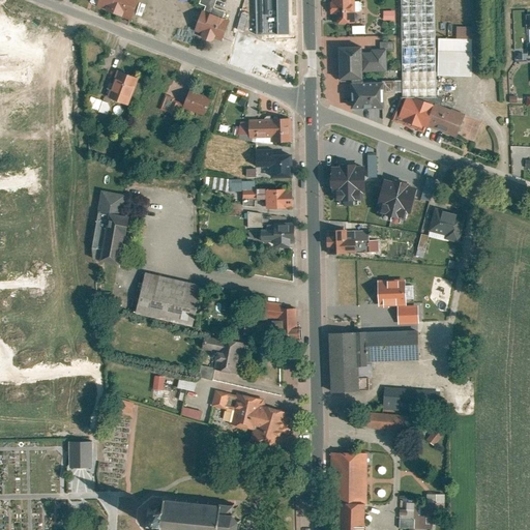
[(140,0),(99,0),(96,8),(131,22),(140,0)]
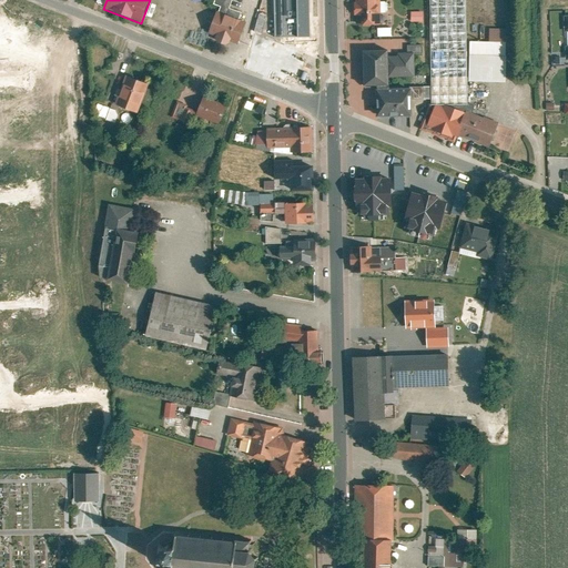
[(233,0),(215,0),(213,7),(220,9),(217,14),(239,22),(241,16),(230,11),(233,0)]
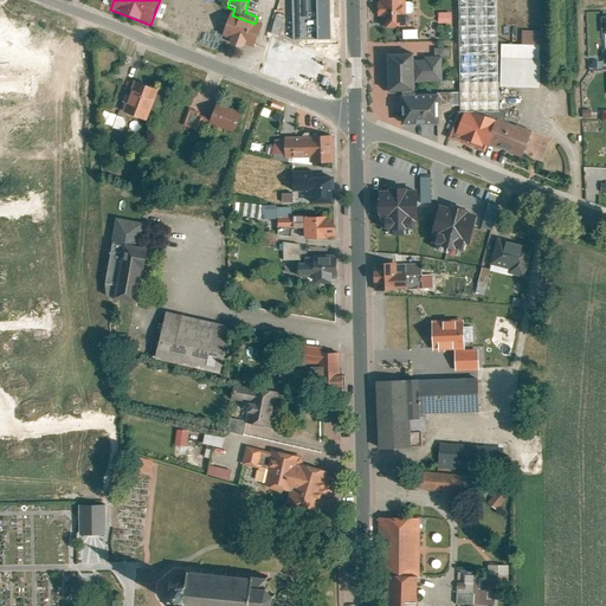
[(331,0),(294,0),(295,32),(334,32),(331,0)]
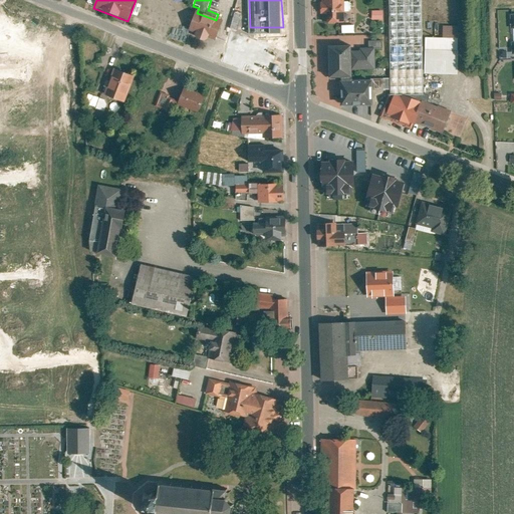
[(321,0),(322,24),(345,24),(344,0),(321,0)]
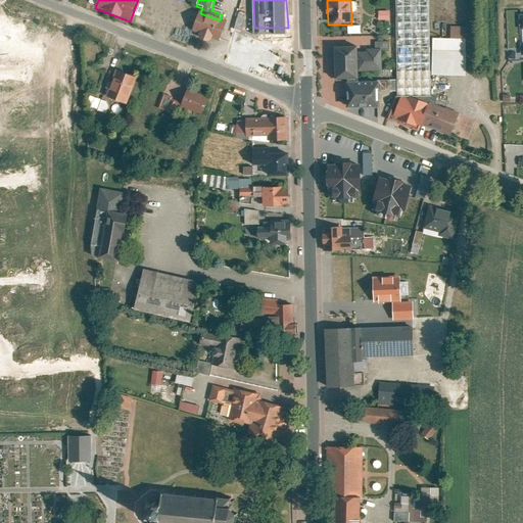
[(411,99),(431,99),(429,0),(395,0),(397,81),(380,82),(380,93),(397,93),(397,97),(397,99),(411,99)]
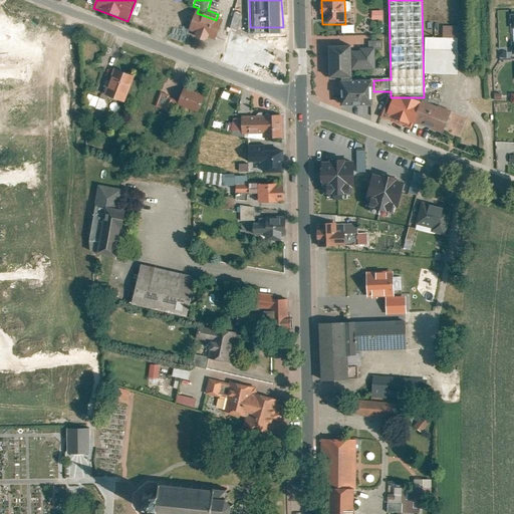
[(382,12),(372,12),(372,21),(382,21),(382,12)]
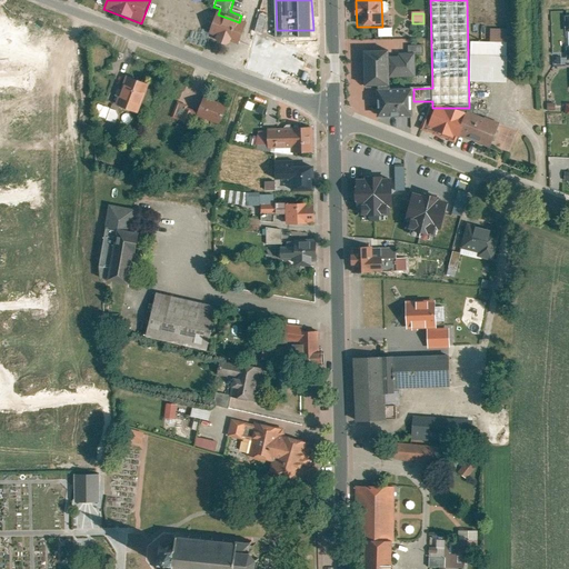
[(239,22),(218,15),(210,36),(238,47),(247,26),(239,22)]
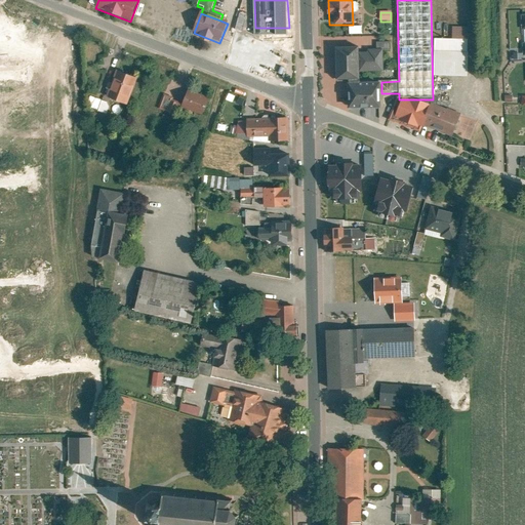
[(0,30),(0,78),(6,80),(8,73),(32,80),(44,42),(1,28),(0,30)]
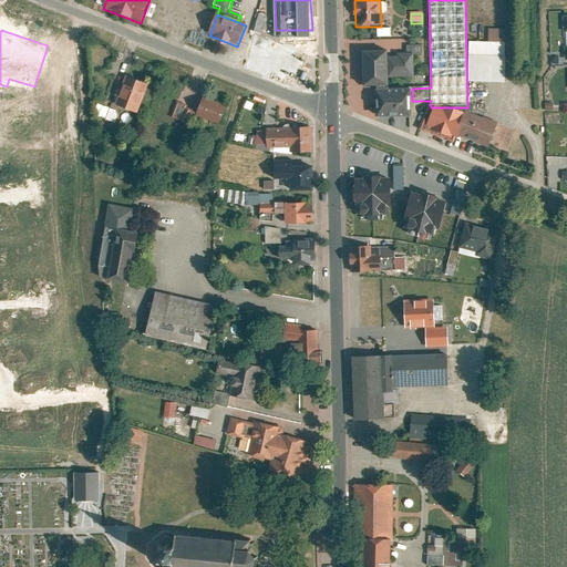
[(276,30),(263,31),(263,38),(259,38),(260,53),(268,53),(268,65),(315,64),(315,30),(312,30),(276,30)]
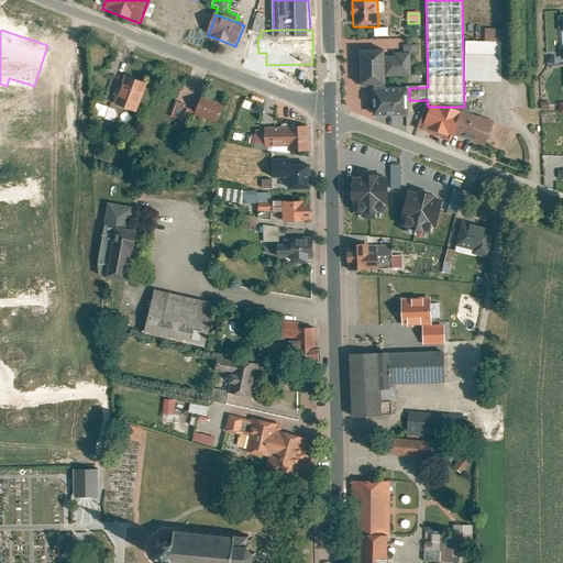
[(503,31),(485,30),(485,43),(501,43),(503,31)]
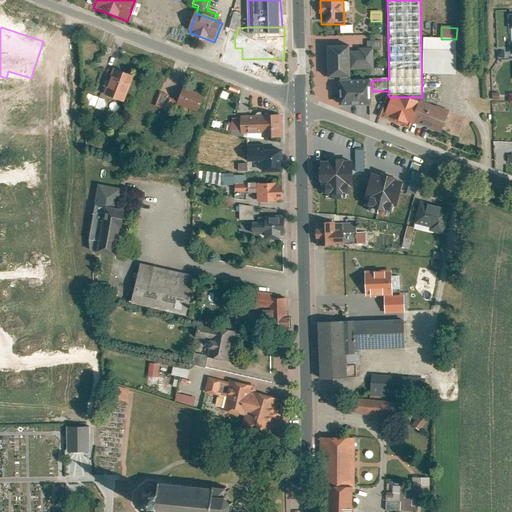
[(423,74),(456,75),(456,39),(441,39),(423,38),(423,74)]
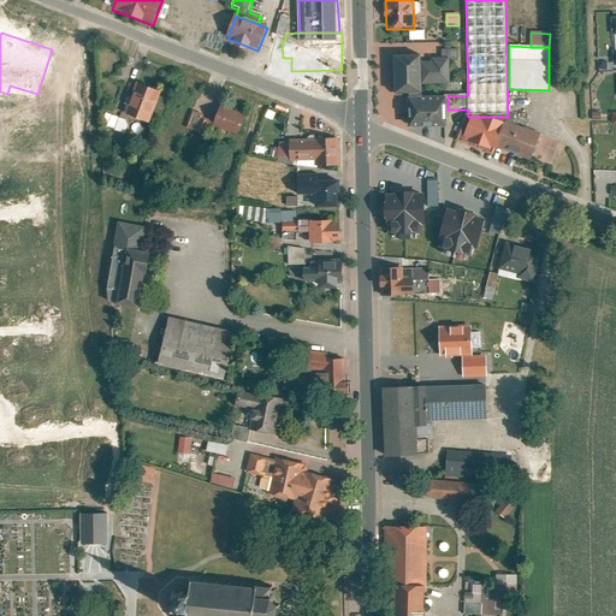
[(421,59),(395,59),(396,98),(422,96),(422,86),(421,63),(421,59)]
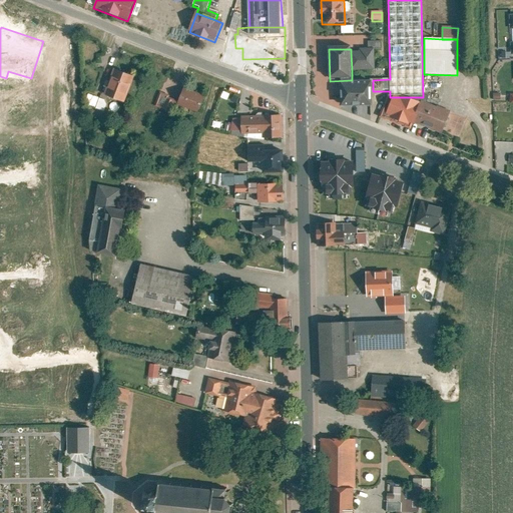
[(351,52),(352,71),(375,71),(374,49),(360,50),(360,52),(351,52)]
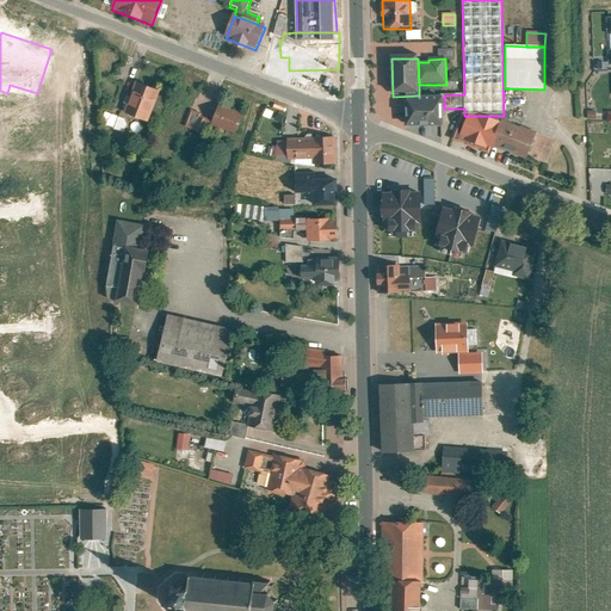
[(159,90),(136,81),(125,112),(148,121),(159,90)]
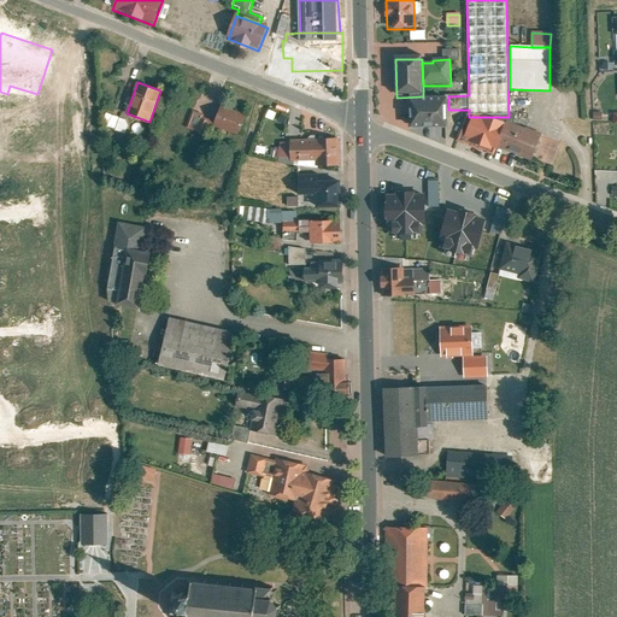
[(410,101),(411,131),(448,130),(447,100),(410,101)]
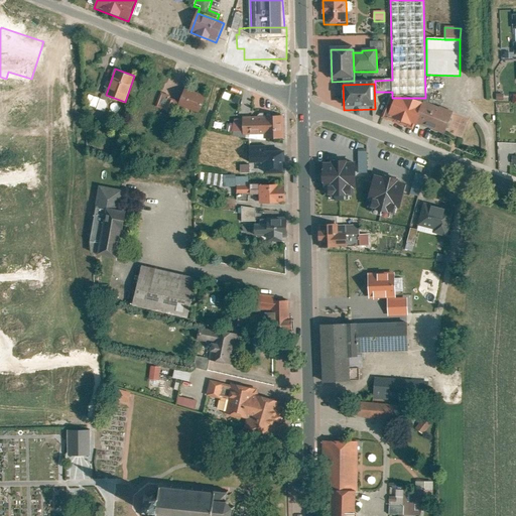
[(205,97),(183,90),(178,106),(199,113),(205,97)]
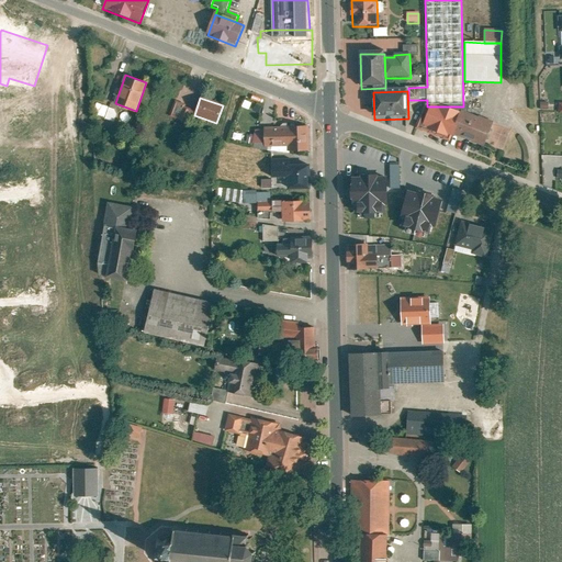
[(192,108),(175,101),(168,115),(186,123),(192,108)]
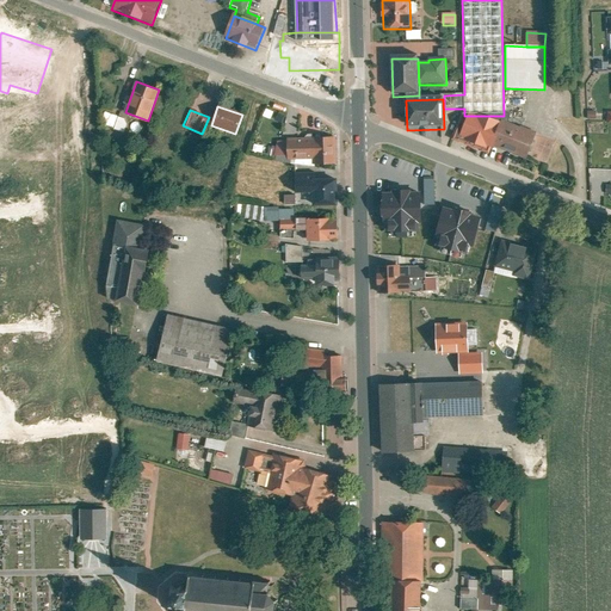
[(109,112),(104,125),(124,133),(129,119),(109,112)]
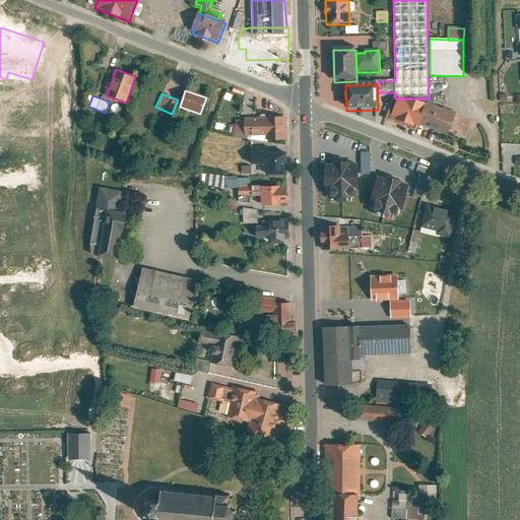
[(419,126),(428,106),(408,99),(395,99),(395,96),(393,96),(384,120),(417,133),(419,126)]
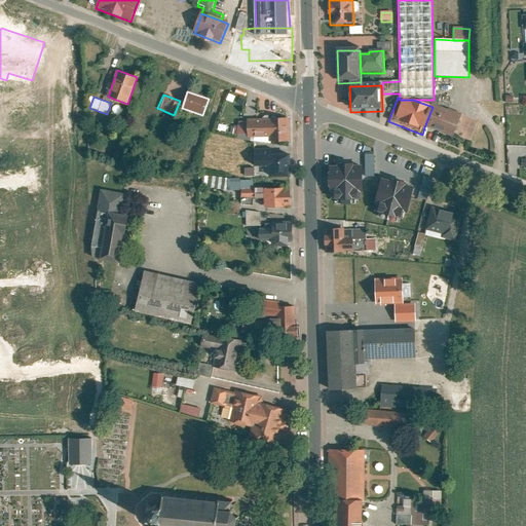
[(461,118),(433,107),(424,127),(453,139),(461,118)]
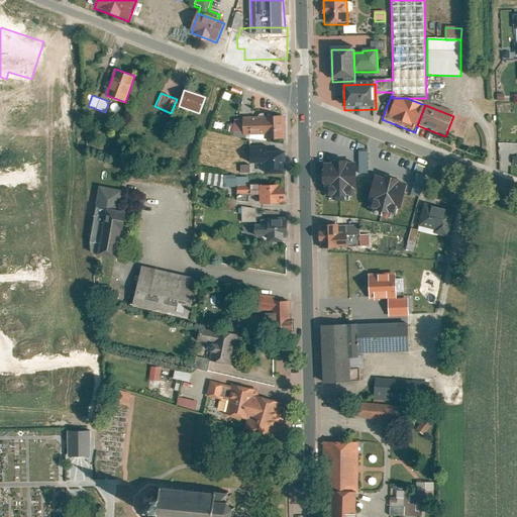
[(287,116),(247,117),(247,119),(248,129),(248,134),(270,133),(270,137),(287,137),(287,116)]
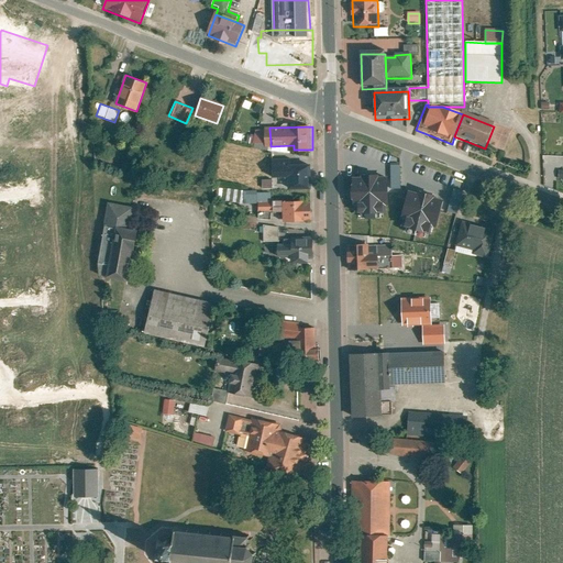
[(257,130),(258,141),(271,141),(269,130),(257,130)]
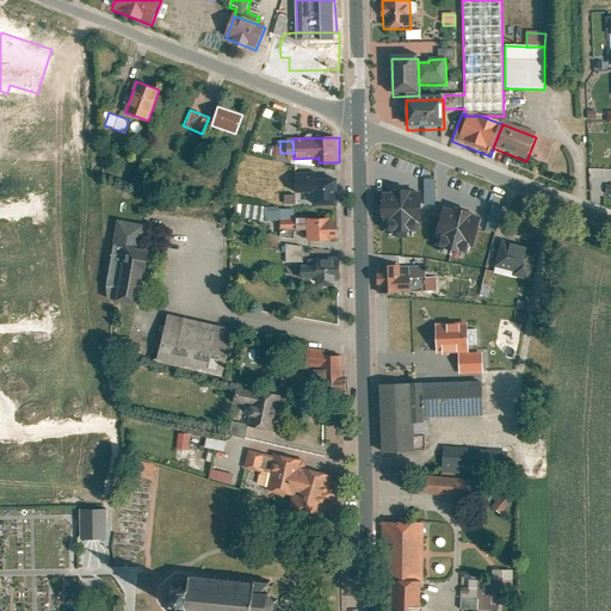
[(309,174),(292,174),(292,192),(312,192),(312,207),(337,205),(337,179),(309,180),(309,174)]
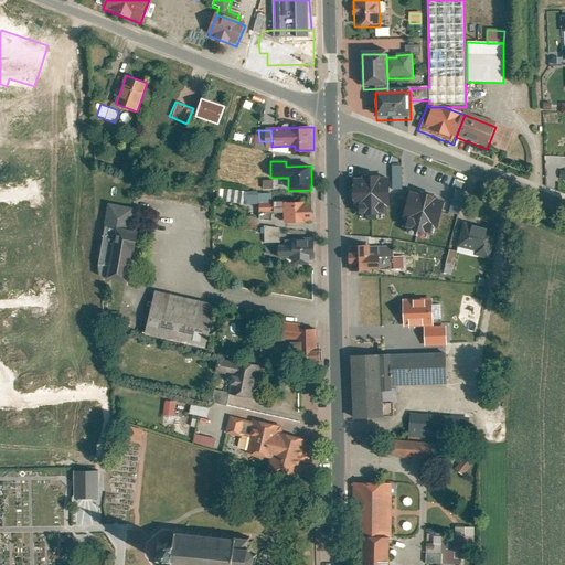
[(387,176),(352,177),(354,213),(388,212),(387,176)]
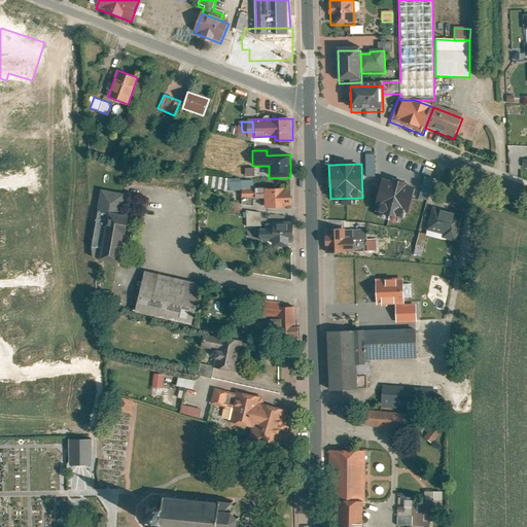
[(245,169),(246,177),(256,176),(255,168),(245,169)]
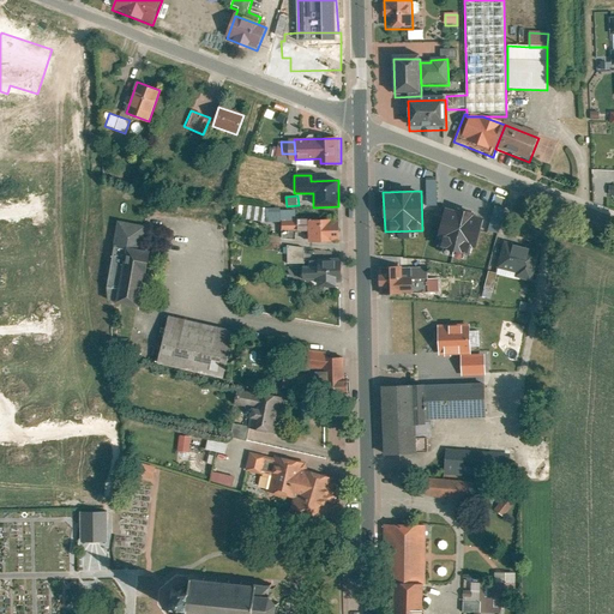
[(266,221),(268,206),(240,205),(239,218),(266,221)]
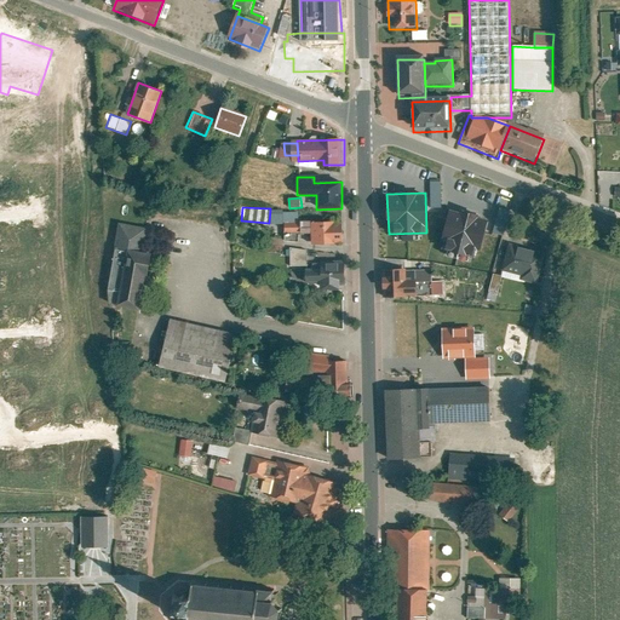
[(488,220),(448,208),(437,242),(477,254),(488,220)]
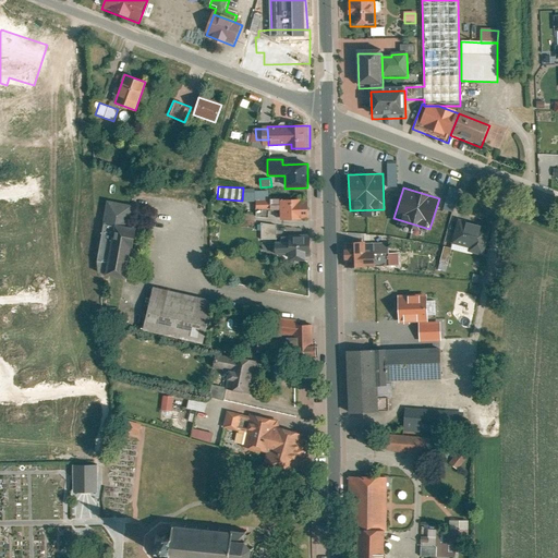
[(180,195),(179,201),(194,205),(195,199),(180,195)]
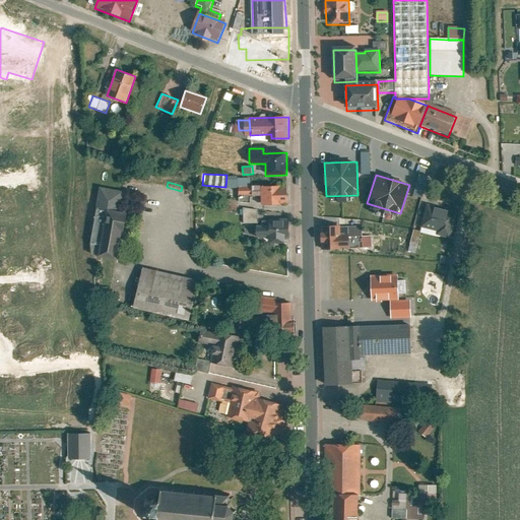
[(254,186),(254,195),(262,195),(262,186),(254,186)]
